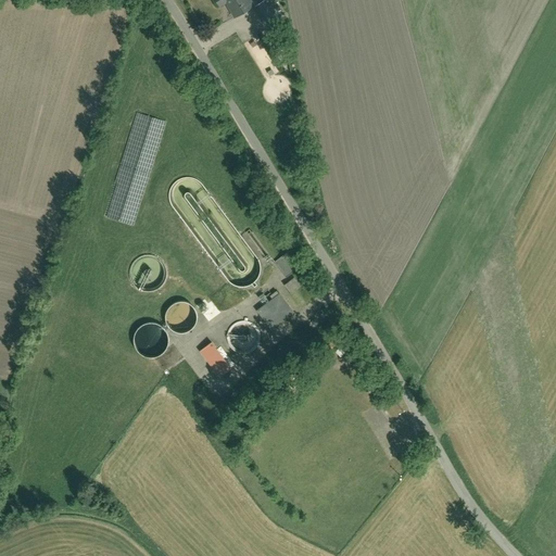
[(232,20),(252,8),(261,22),(279,10),(273,0),(264,0),(257,4),(255,0),(214,0),(218,5),(223,3),(232,20)]
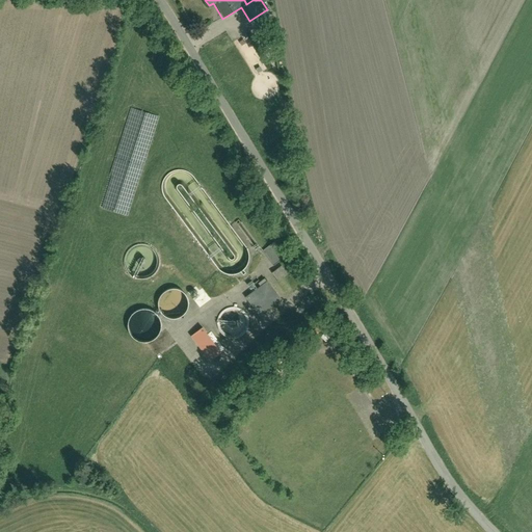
[(160,189),(162,195),(214,265),(218,270),(224,273),(232,274),(238,272),(243,268),(246,262),(247,256),(245,249),(193,180),(189,175),(182,170),(176,170),(169,173),(164,177),(161,183),(160,189)]
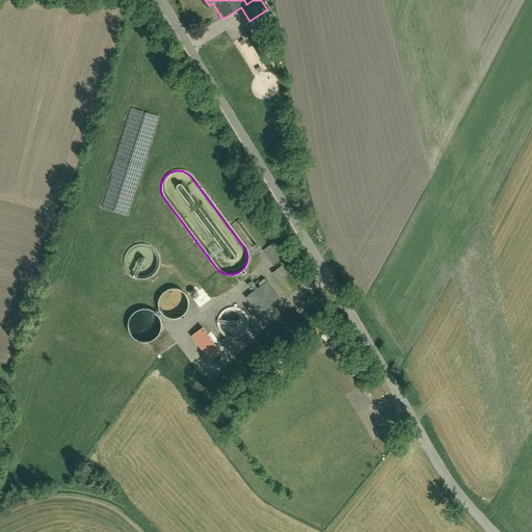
[(272,241),(260,250),(272,266),(285,257),(272,241)]
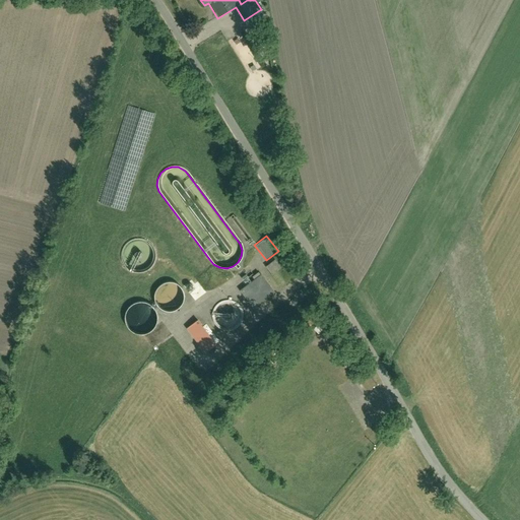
[(151,249),(147,244),(141,241),(135,240),(129,242),(124,246),(121,251),(121,258),(122,264),(126,269),(131,271),(138,272),(145,270),(149,267),(152,261),(153,255),(151,249)]
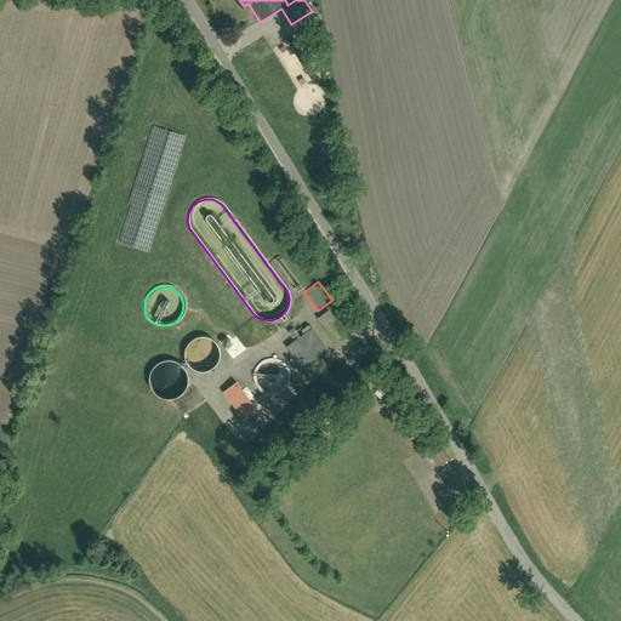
[(328,311),(315,320),(335,345),(341,340),(329,325),(335,320),(328,311)]
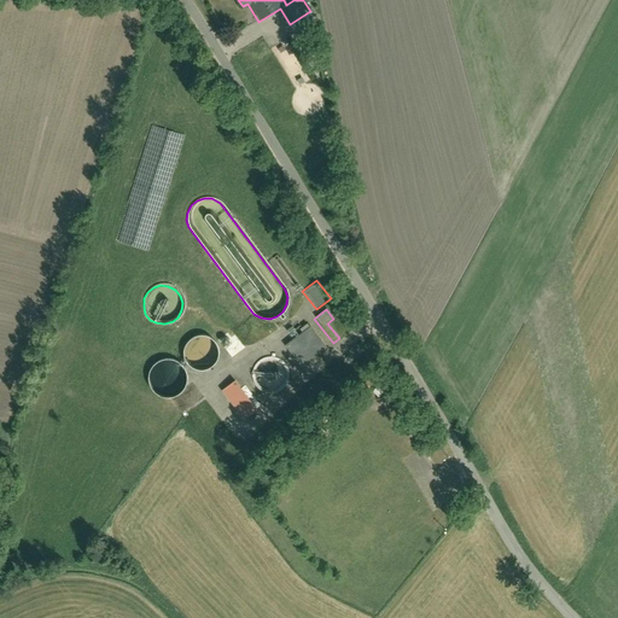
[(326,349),(307,324),(296,332),(291,327),(285,331),(291,339),(284,345),(301,368),(326,349)]
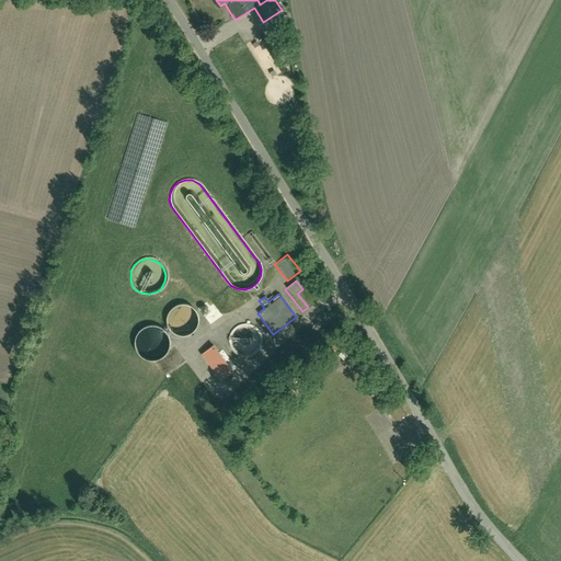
[(195,312),(191,307),(185,304),(180,304),(173,306),(169,309),(165,315),(164,320),(167,327),(171,331),(175,334),(182,335),(189,333),(193,329),(196,323),(196,318),(195,312)]
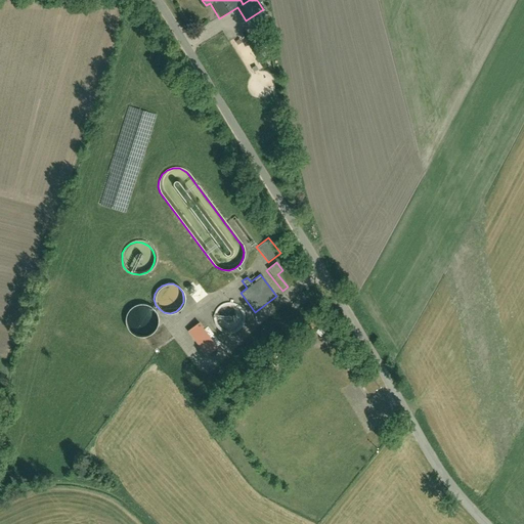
[(156,312),(151,307),(144,303),(139,303),(133,305),(128,309),(125,314),(124,321),(126,328),(130,333),(135,336),(142,336),(148,334),(154,331),(157,324),(158,318),(156,312)]
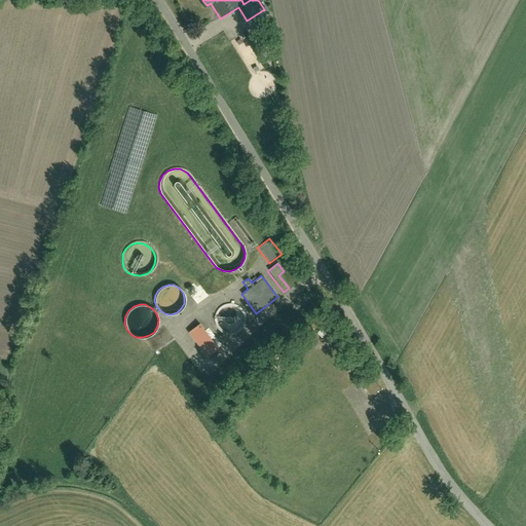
[(242,313),(238,309),(233,306),(228,305),(222,307),(218,311),(215,316),(215,322),(216,327),(220,332),(224,334),(230,335),(236,333),(240,330),(243,325),(243,318),(242,313)]
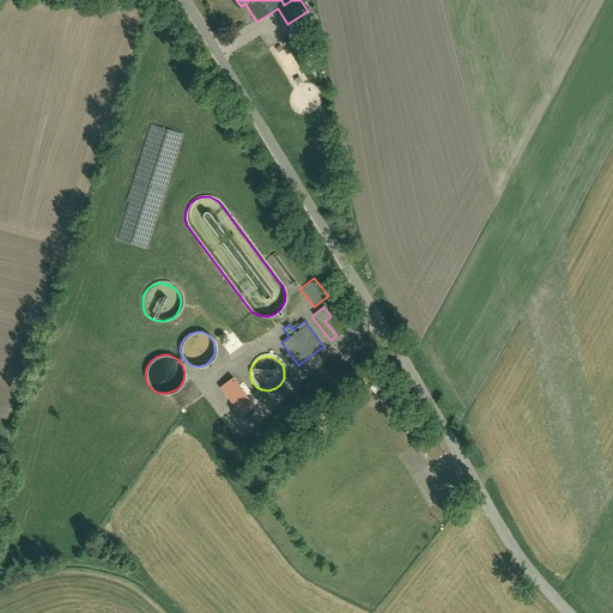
[(246,389),(242,383),(236,381),(230,380),(224,382),(220,386),(217,390),(217,396),(218,402),(222,407),(226,410),(234,411),(240,408),(243,406),(247,400),(247,394),(246,389)]
